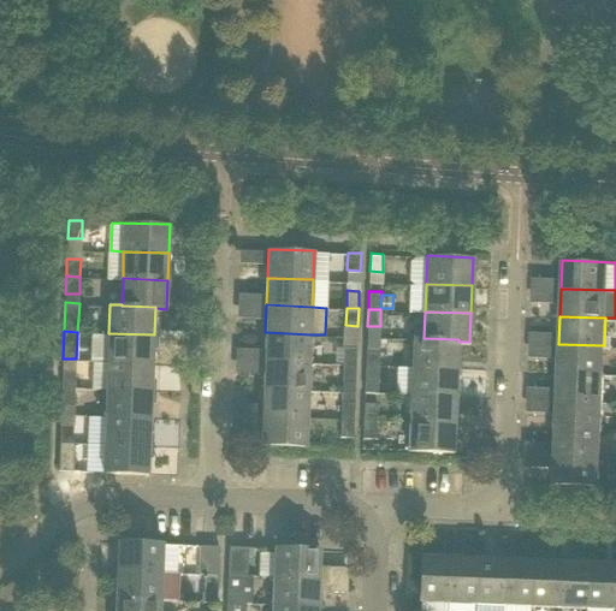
[(309,361),(311,334),(265,332),(264,360),(309,361)]
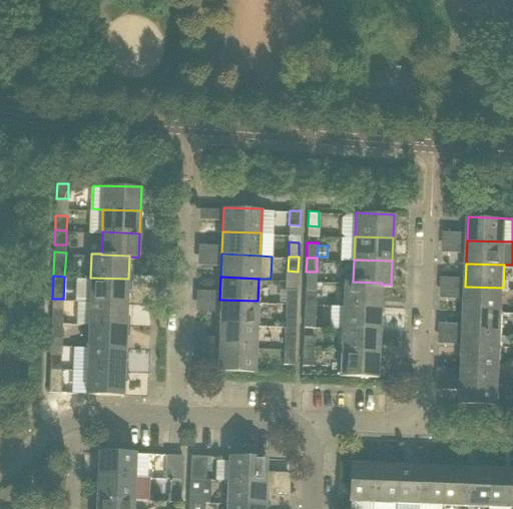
[(89,300),(127,302),(128,279),(90,278),(89,300)]
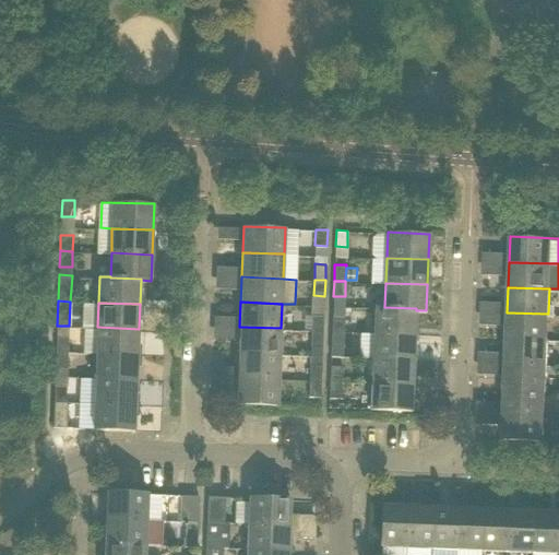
[(373,332),(415,333),(416,310),(416,308),(384,307),(375,306),(373,332)]
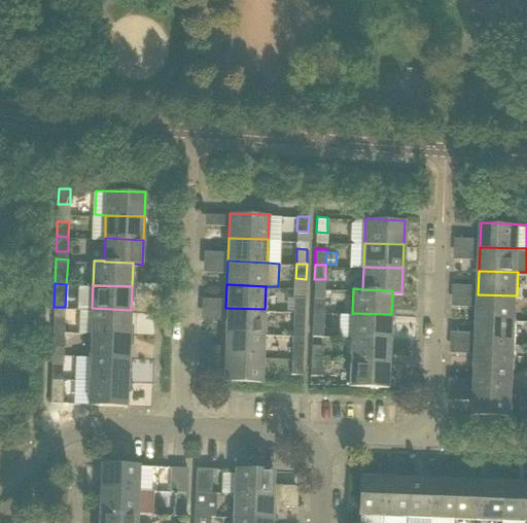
[(516,319),(517,295),(478,294),(477,317),(516,319)]
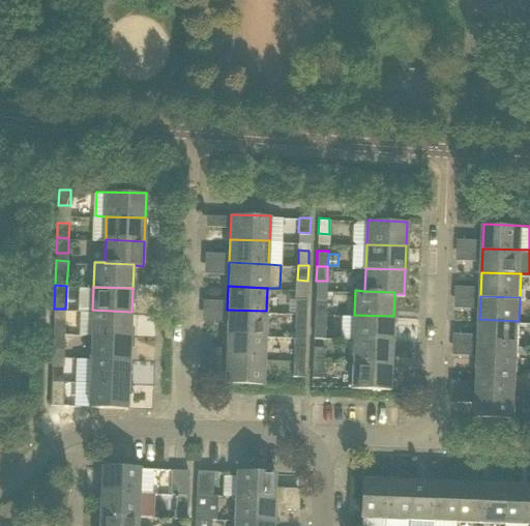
[(296,313),(306,313),(306,299),(296,298),(296,313)]
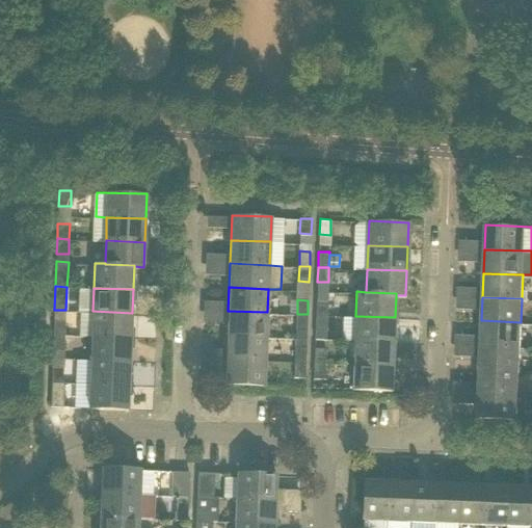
[(316,299),(316,314),(326,315),(327,299),(316,299)]
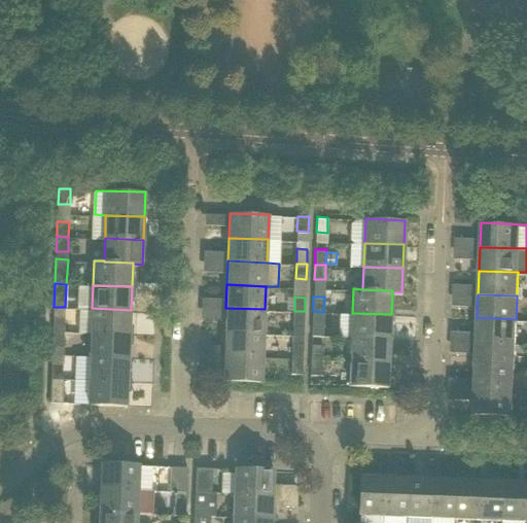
[(65,307),(54,307),(53,330),(65,330),(65,307)]
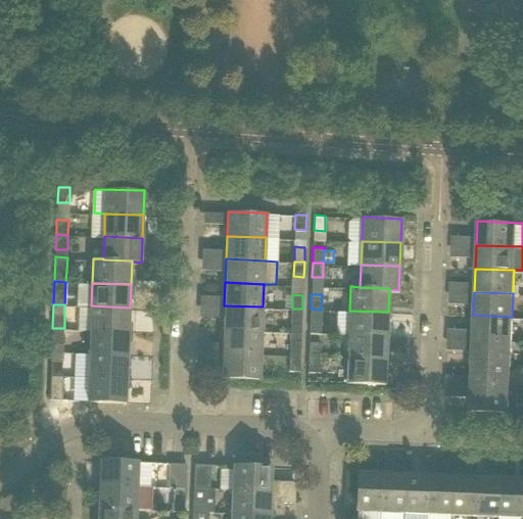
[(90,329),(129,331),(130,308),(91,305),(79,305),(78,329),(90,329)]
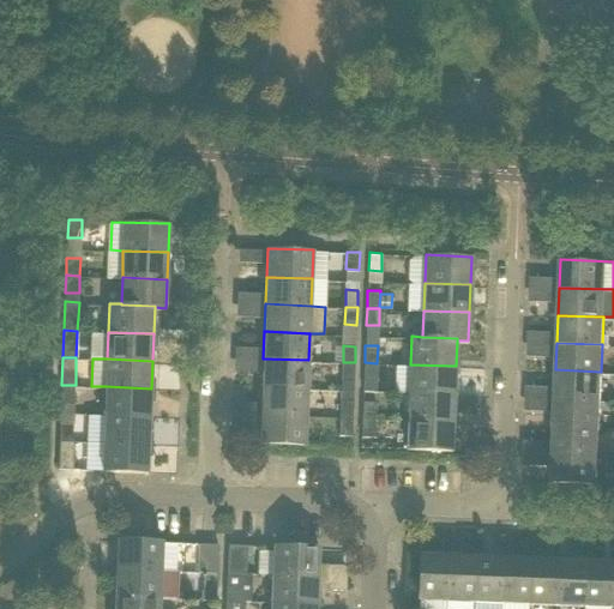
[(308,387),(308,360),(263,359),(262,386),(308,387)]
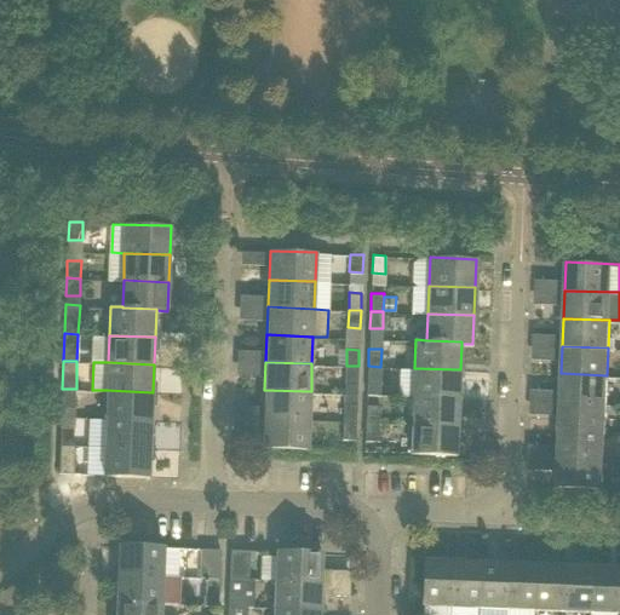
[(357,383),(359,366),(346,366),(345,383),(357,383)]
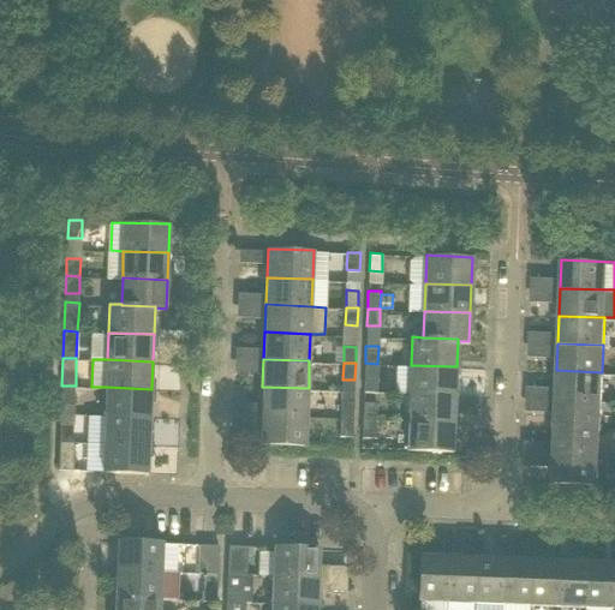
[(377,364),(365,363),(364,381),(377,381),(377,364)]
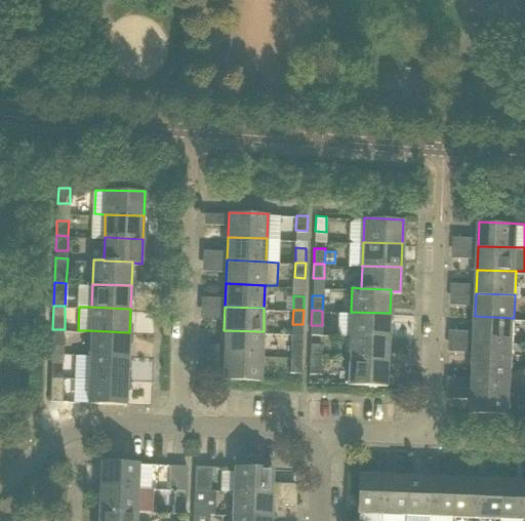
[(389,336),(390,313),(351,312),(350,334),(389,336)]
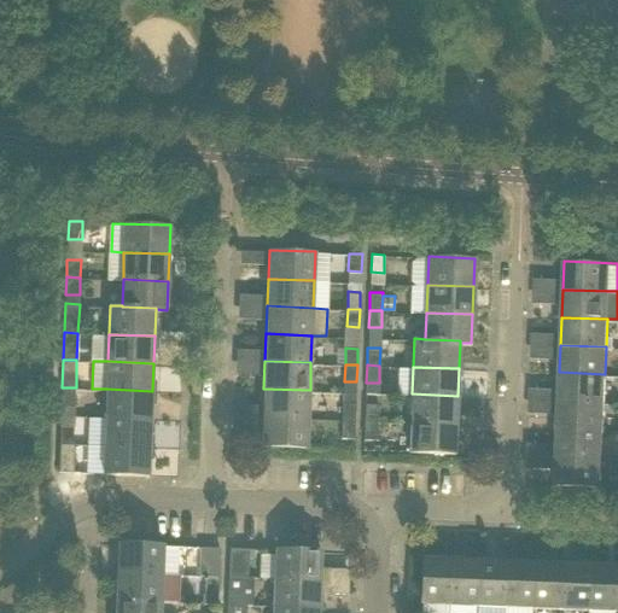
[(604,402),(605,374),(559,372),(558,400),(604,402)]
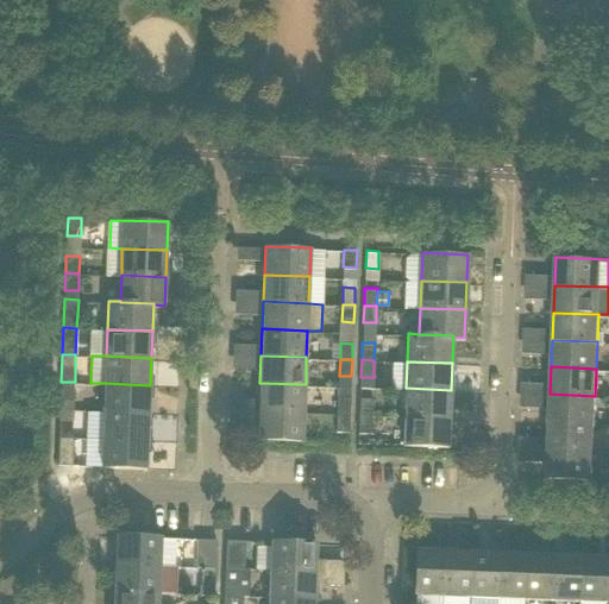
[(61,382),(60,409),(74,409),(75,382),(61,382)]
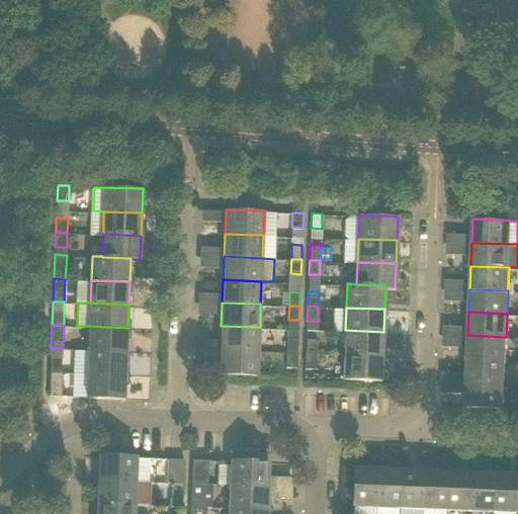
[(126,350),(127,328),(89,326),(88,349),(126,350)]
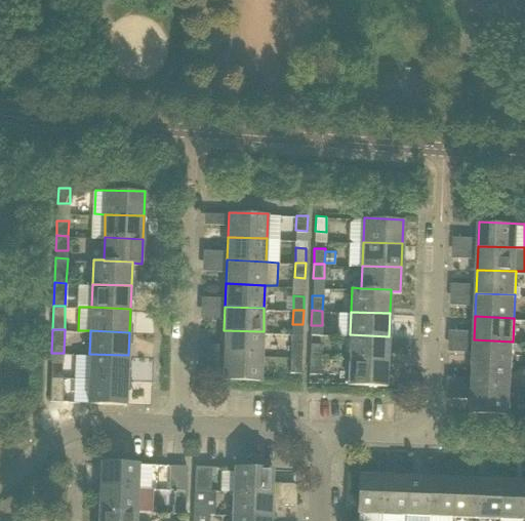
[(263,355),(264,331),(224,330),(224,354),(263,355)]
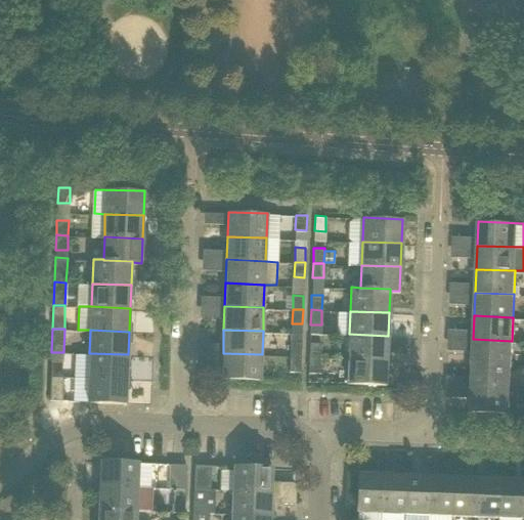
[(348,357),(387,359),(388,336),(349,334),(348,357)]
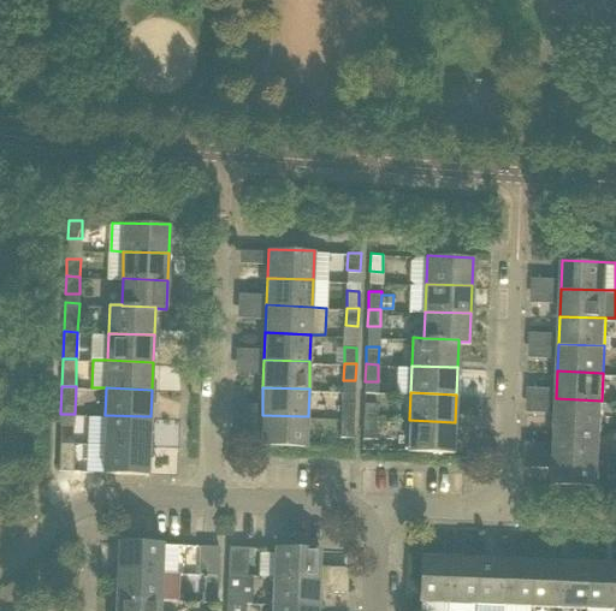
[(555,426),(600,427),(602,401),(556,398),(555,426)]
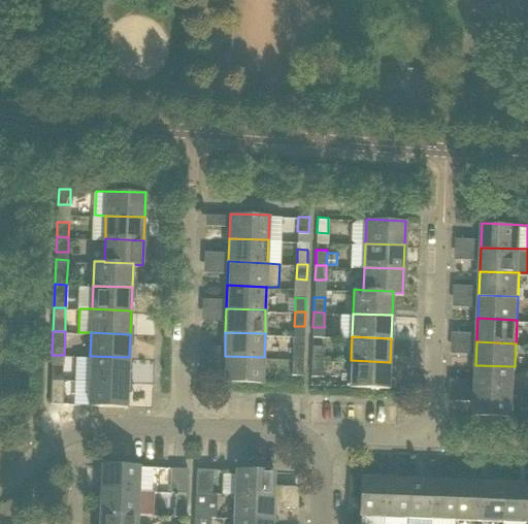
[(220,344),(200,344),(201,360),(221,359),(220,344)]
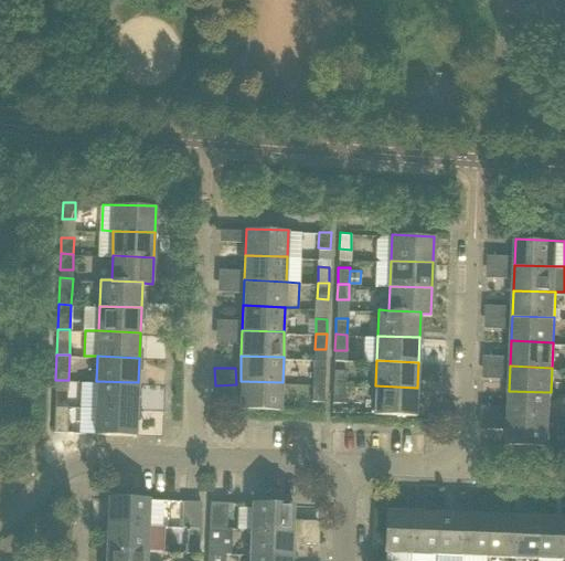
[(312,383),(324,383),(324,369),(313,368),(312,383)]
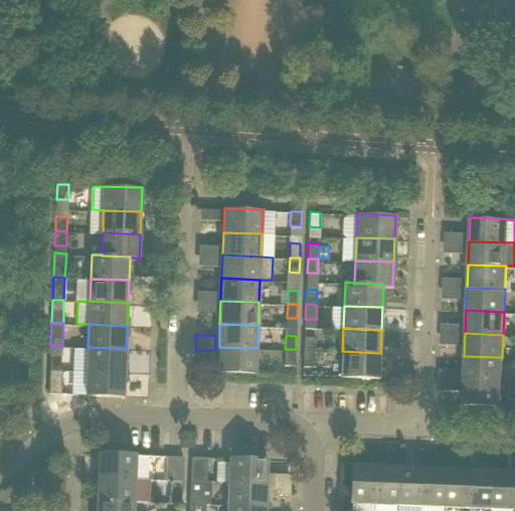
[(304,335),(304,350),(315,350),(315,336),(304,335)]
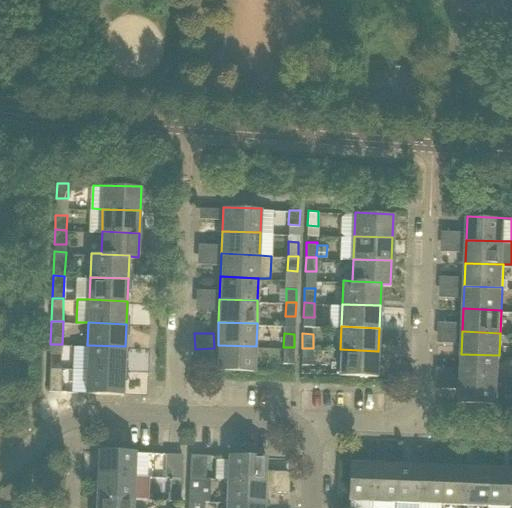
[(62,344),(50,344),(49,366),(61,367),(61,366),(62,344)]
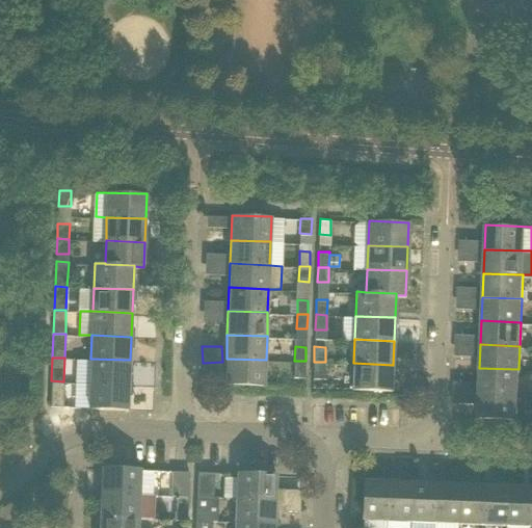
[(130,360),(90,359),(78,358),(77,381),(129,384),(130,360)]
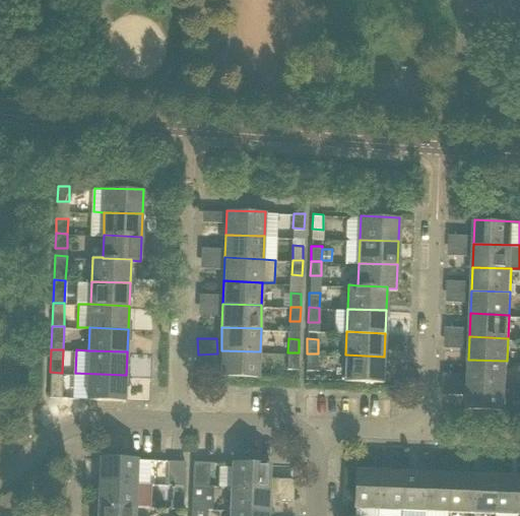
[(220,374),(259,376),(260,351),(221,350),(220,374)]
